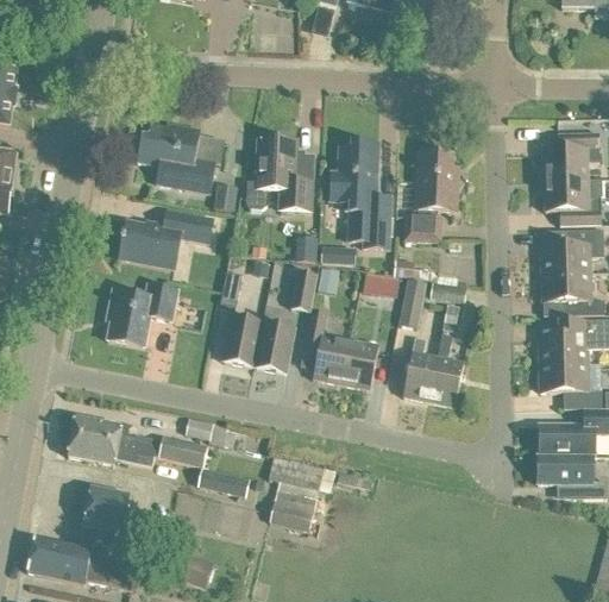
[(391,13),(395,0),(318,0),(318,1),(334,6),(336,0),(346,0),(346,1),(391,13)]
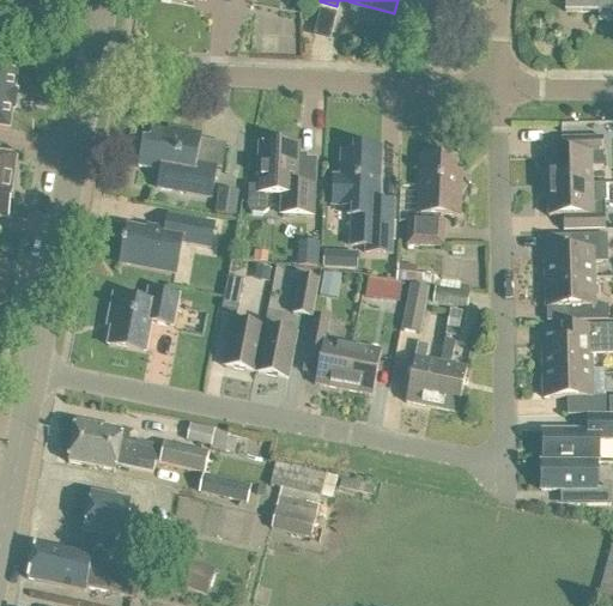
[(612,18),(612,0),(563,0),(564,8),(599,8),(599,18),(612,18)]
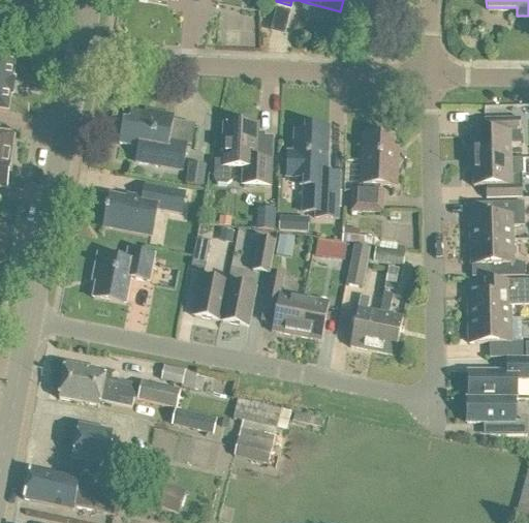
[(14,77),(12,75),(14,60),(0,57),(0,108),(7,109),(10,92),(12,93),(14,77)]
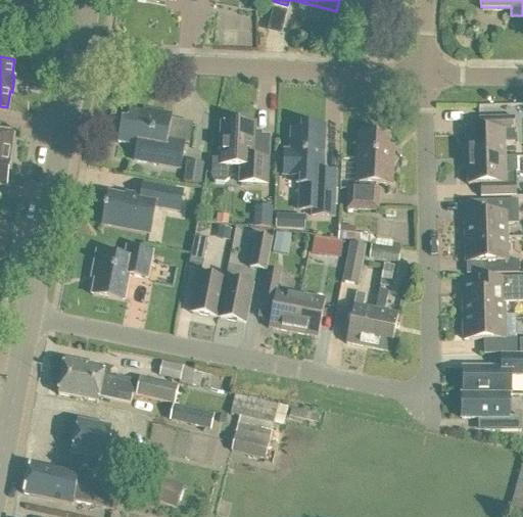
[(121,120),(117,139),(136,142),(134,157),(180,166),(185,139),(168,136),(172,111),(152,108),(151,111),(129,107),(126,121),(121,120)]
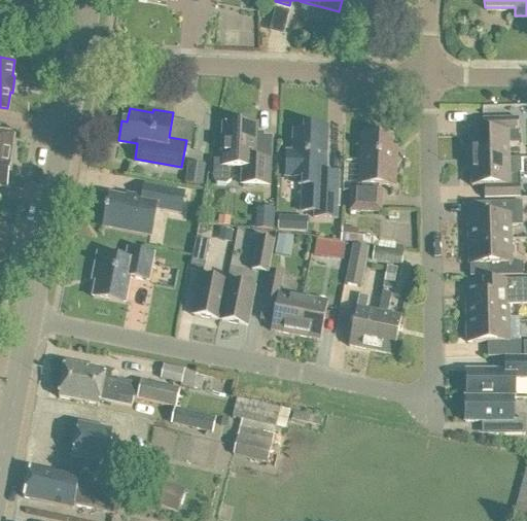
[(470,129),(470,155),(507,154),(507,140),(519,140),(518,114),(483,115),(483,129),(470,129)]
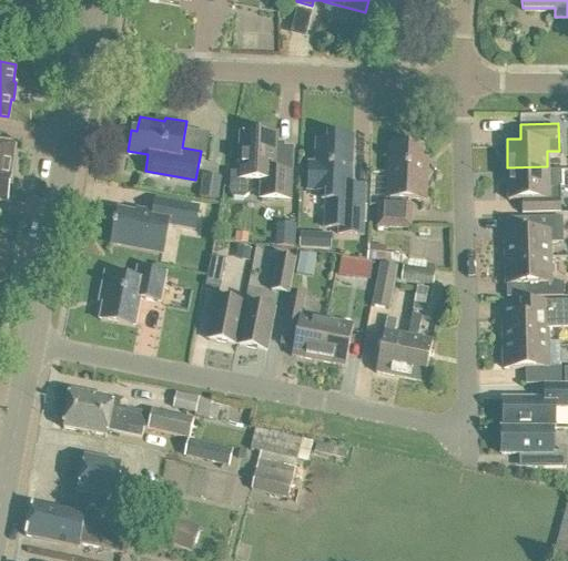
[(292,144),(283,144),(284,141),(276,140),(276,132),(241,131),(240,172),(231,171),(230,192),(233,196),(244,196),(249,193),(250,180),(262,180),(261,197),(290,199),(291,170),(292,144)]
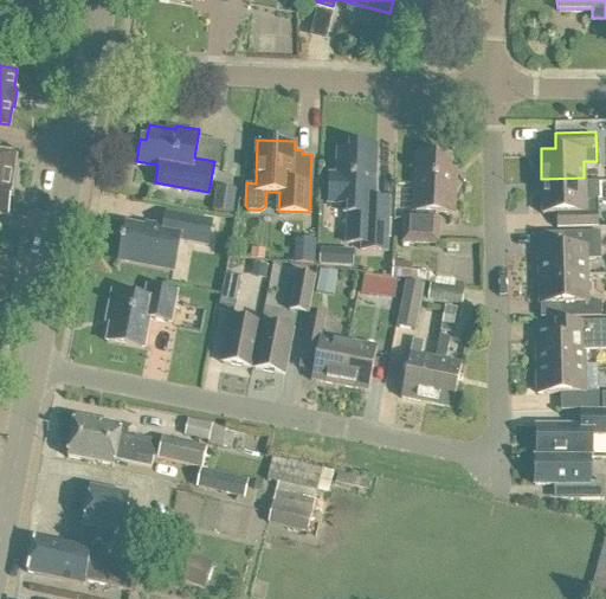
[(387,248),(389,195),(374,194),(376,142),(358,141),(356,145),(354,147),(337,147),(336,171),(330,171),(329,199),(348,200),(347,239),(361,239),(361,246),(387,248)]
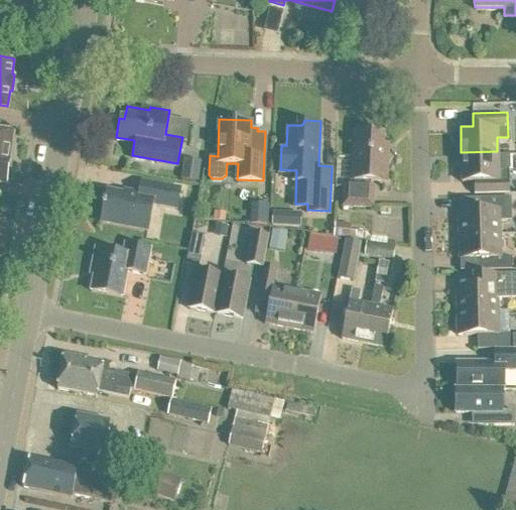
[(373,205),(374,183),(366,183),(367,177),(387,178),(388,158),(385,155),(388,153),(383,147),(383,130),(377,129),(371,123),(365,129),(353,128),(351,176),(355,176),(355,182),(344,182),(343,203),(373,205)]
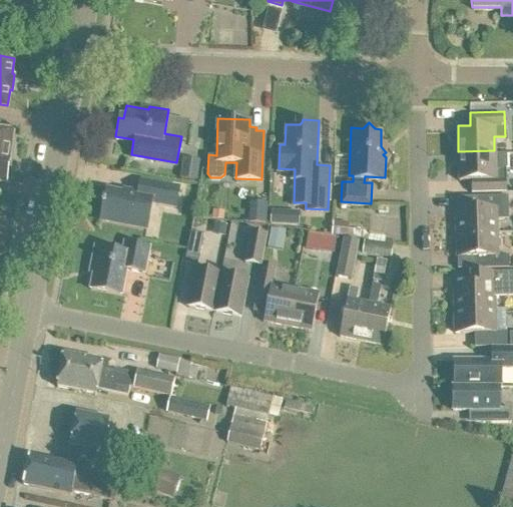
[(0,177),(4,179),(12,126),(0,124),(0,177)]
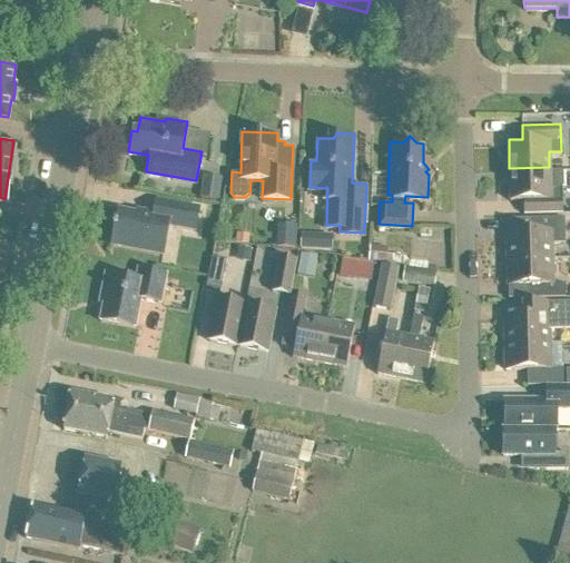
[(561,167),(549,167),(509,168),(510,197),(523,197),(523,210),(562,209),(561,167)]
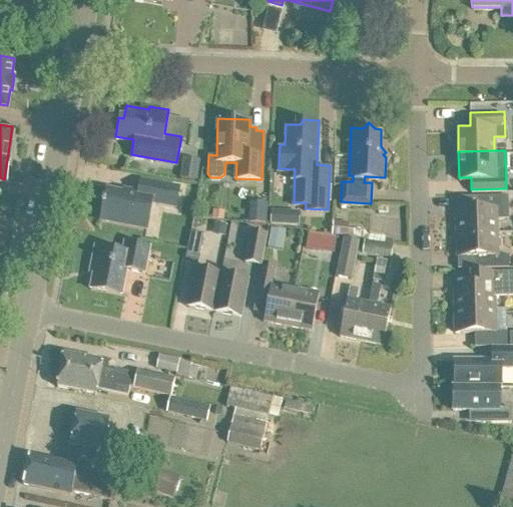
[(175,204),(179,184),(140,176),(137,189),(136,189),(136,192),(106,186),(100,216),(146,225),(151,199),(175,204)]
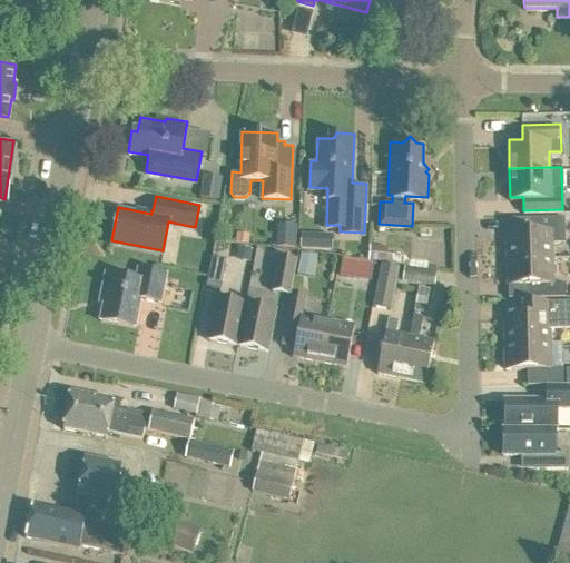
[(551,228),(563,228),(563,214),(528,215),(528,228),(507,229),(507,256),(552,254),(551,228)]
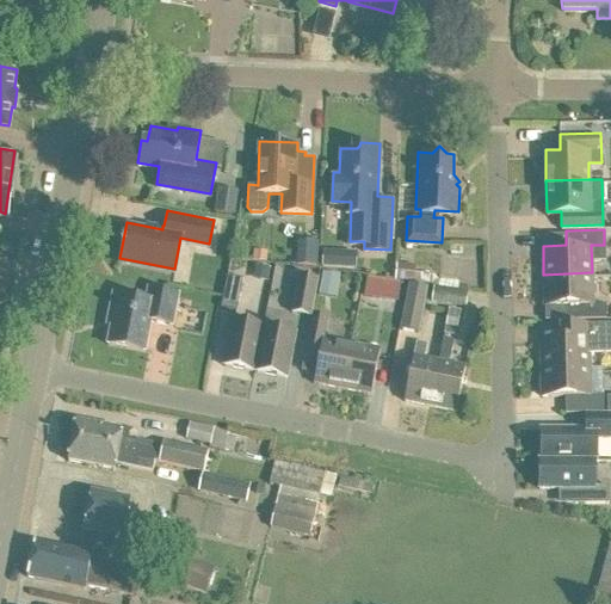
[(321,240),(304,239),(302,269),(319,270),(321,240)]
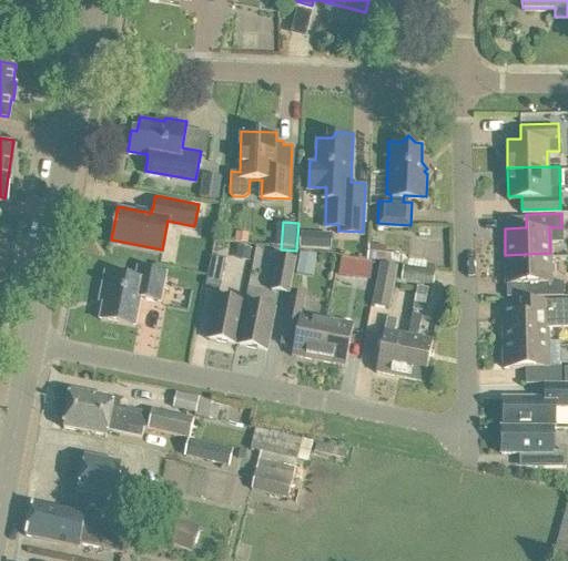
[(314,246),(315,231),(298,230),(298,245),(314,246)]
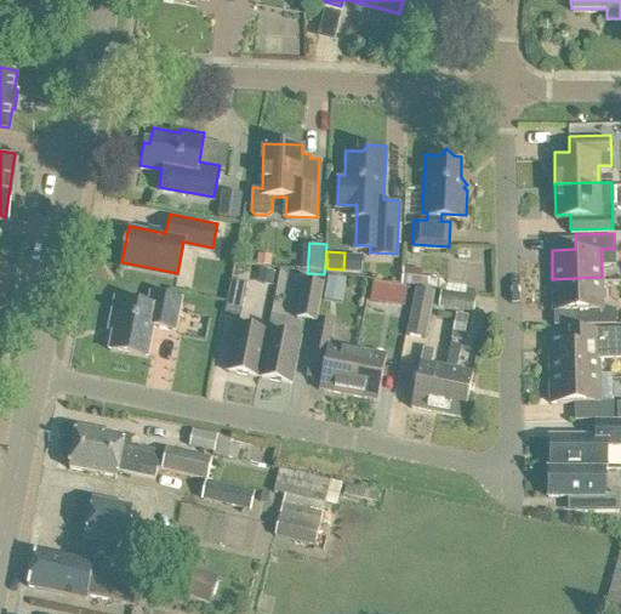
[(271,283),(273,268),(258,266),(256,280),(271,283)]
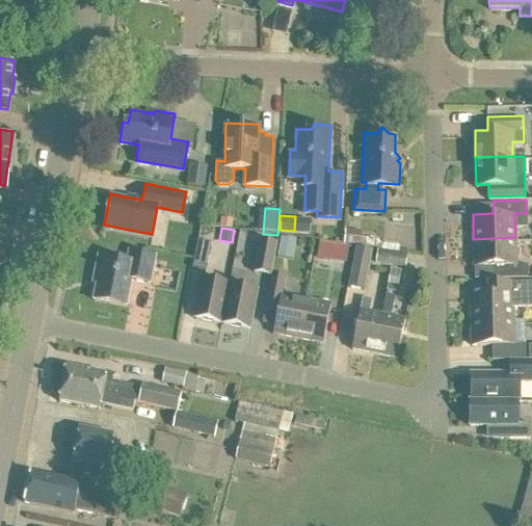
[(361,229),(344,228),(343,241),(374,243),(377,244),(381,247),(382,241),(382,240),(378,237),(375,237),(375,235),(361,234),(361,229)]
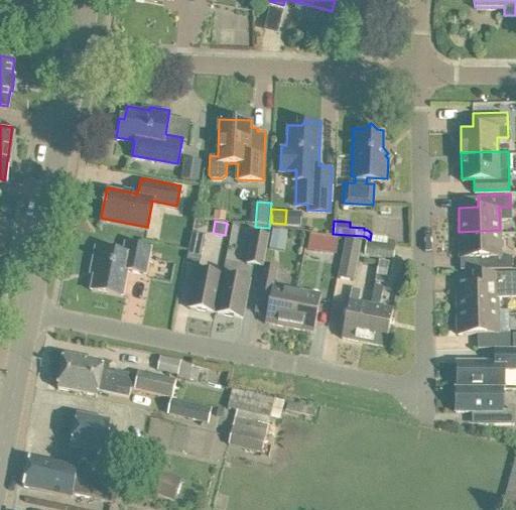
[(191,229),(186,257),(200,259),(205,232),(191,229)]
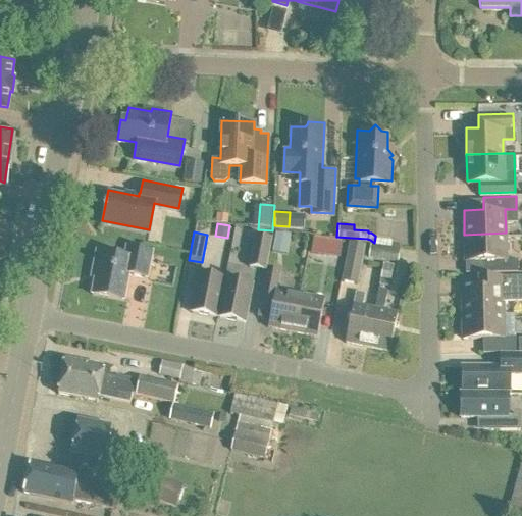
[(506,257),(506,233),(464,235),(465,258),(484,258),(485,270),(518,269),(517,257),(506,257)]
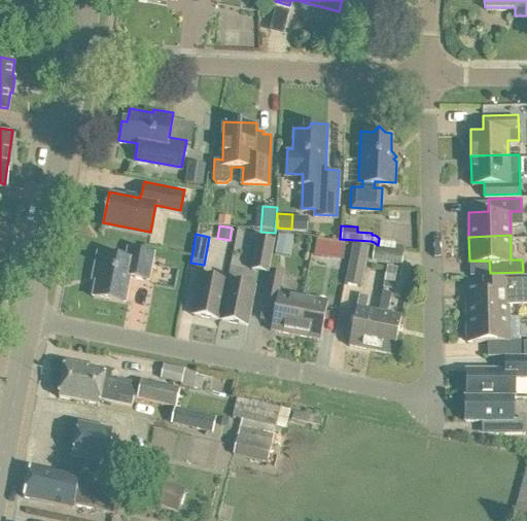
[(250,269),(268,272),(274,239),(257,236),(250,269)]
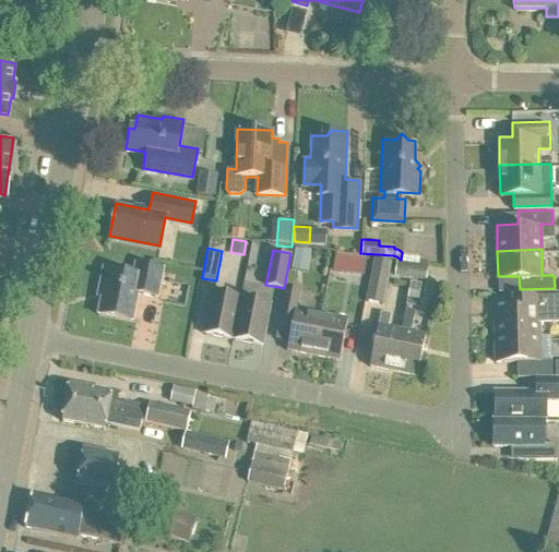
[(402,253),(401,260),(418,262),(419,254),(402,252),(402,253)]
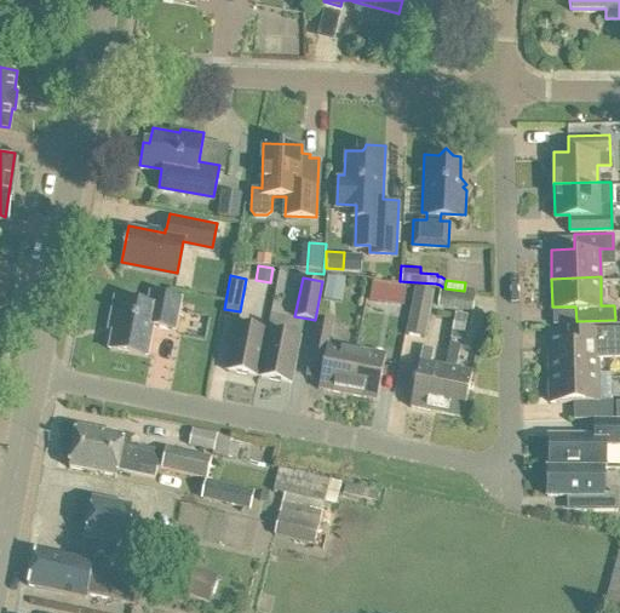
[(406,332),(425,336),(435,290),(415,286),(406,332)]
